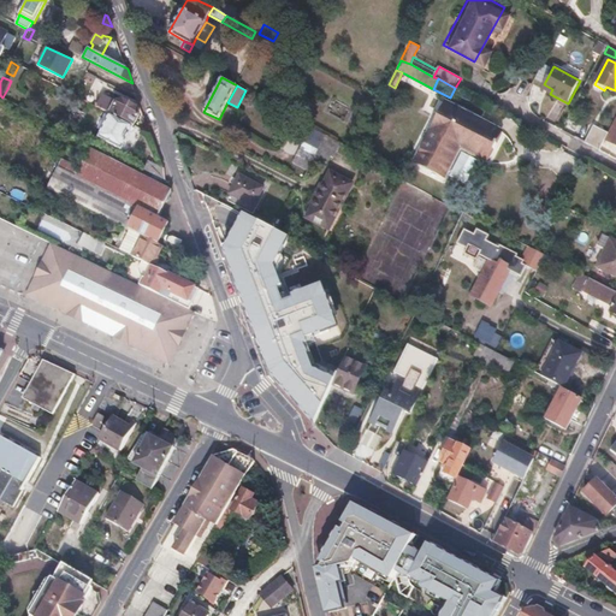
[(21,96),(7,89),(3,98),(17,105),(21,96)]
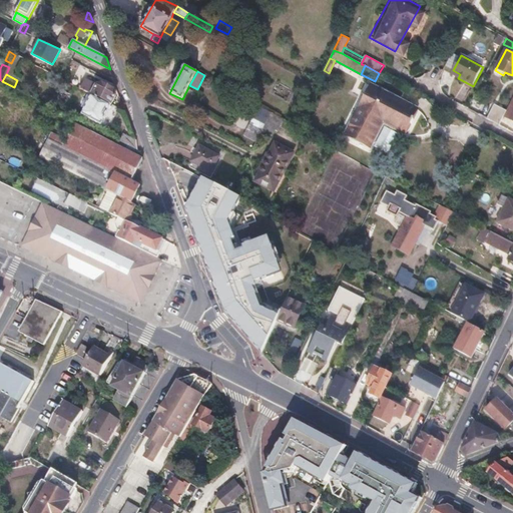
[(96,87),(87,83),(84,90),(88,92),(92,94),(96,87)]
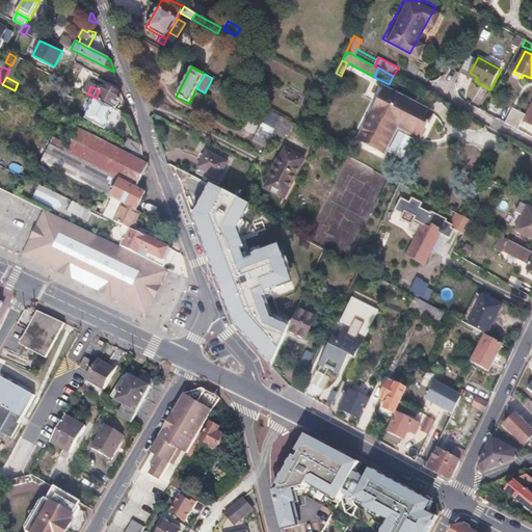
[(101,88),(100,90),(96,98),(115,108),(120,99),(117,92),(107,87),(101,88)]
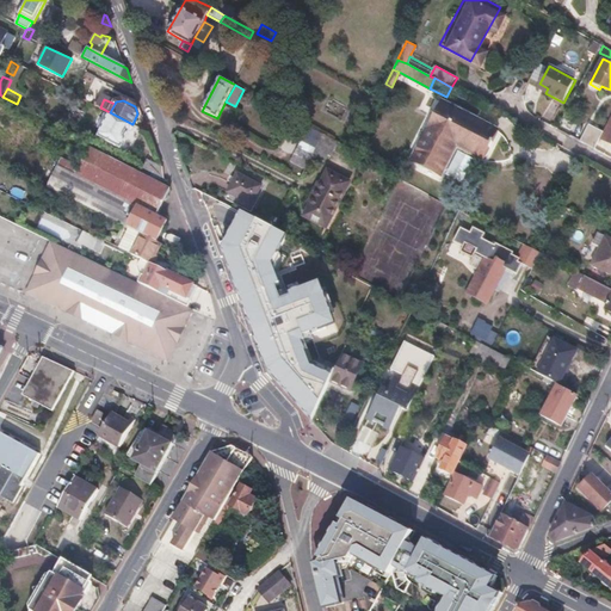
[(499,130),(444,102),(414,159),(442,173),(457,144),(483,159),(499,130)]
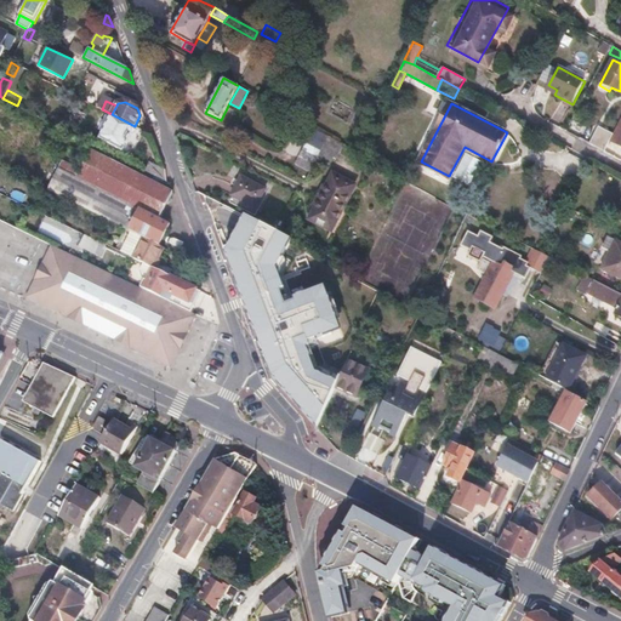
[(112,114),(110,118),(100,138),(123,151),(135,126),(112,114)]
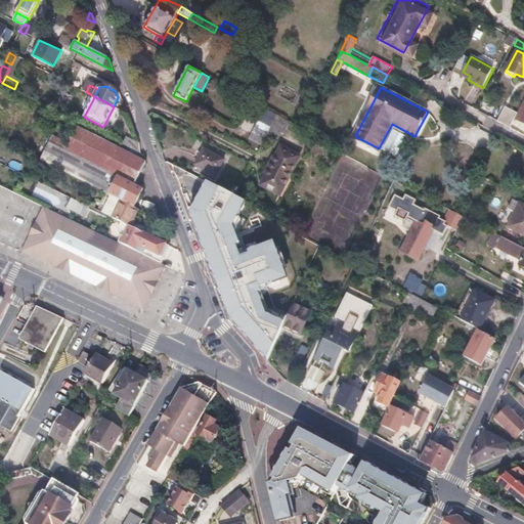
[(523,117),(523,102),(518,113),(515,119),(521,122),(523,117)]
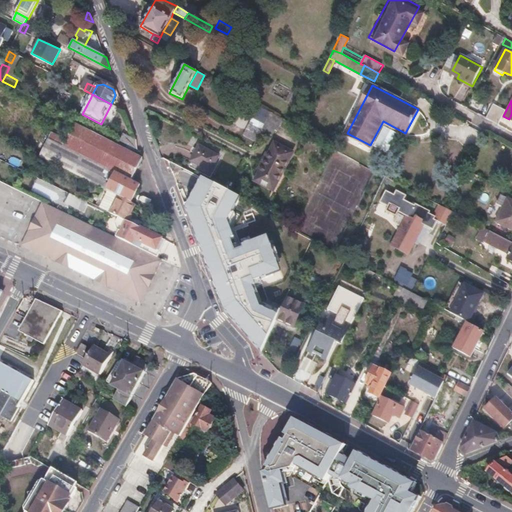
[(506,110),(493,103),(486,118),(498,125),(503,116),(506,110)]
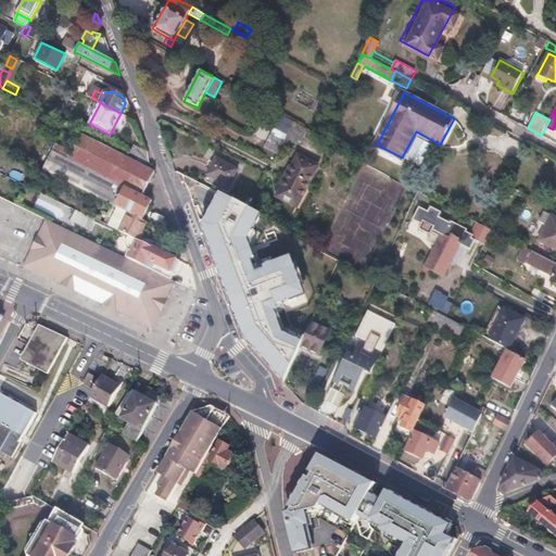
[(294,122),(280,114),(263,148),(277,155),(283,141),(294,122)]
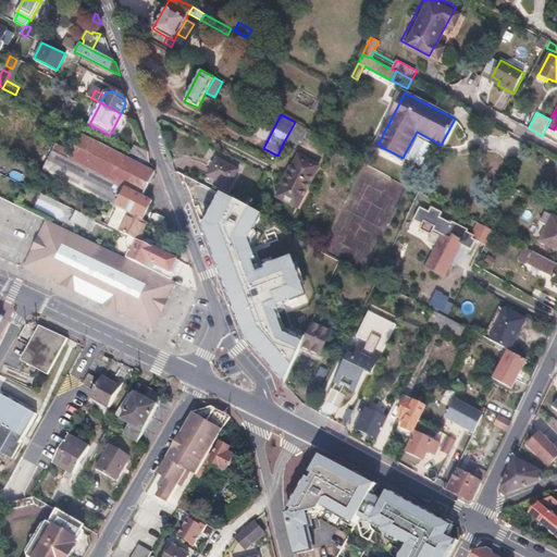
[(308,128),(295,122),(284,141),(295,148),(298,140),(301,143),(308,128)]
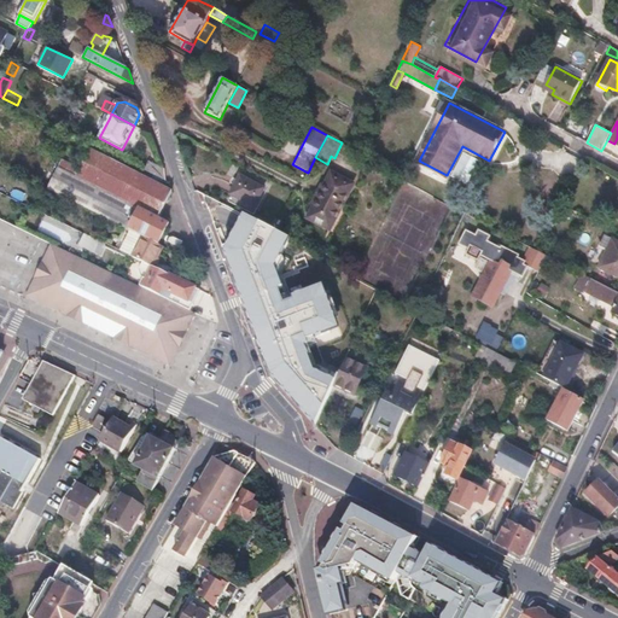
[(76,176),(79,178),(103,190),(139,208),(158,217),(172,191),(91,150),(80,170),(76,176)]
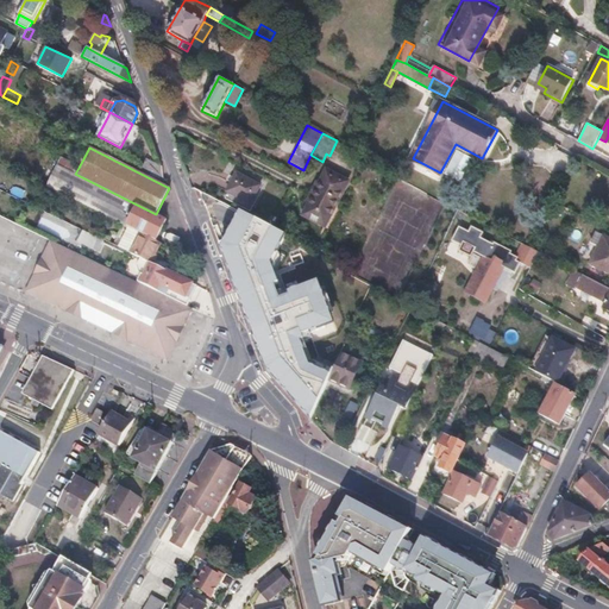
[(578,155),(569,150),(564,157),(565,158),(575,163),(578,155)]
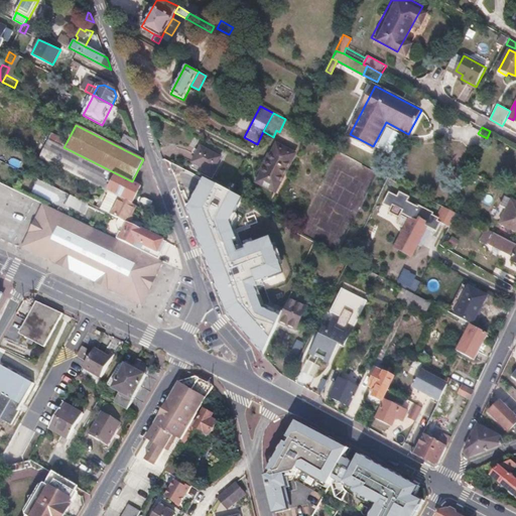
[(52,134),(49,140),(63,147),(67,142),(65,140),(52,134)]
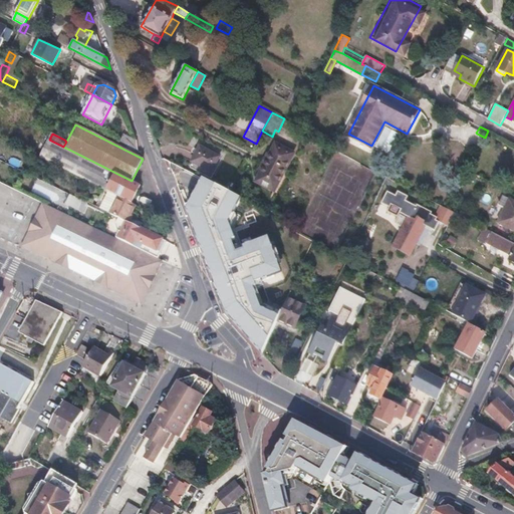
[(123,134),(120,141),(138,150),(136,140),(123,134)]
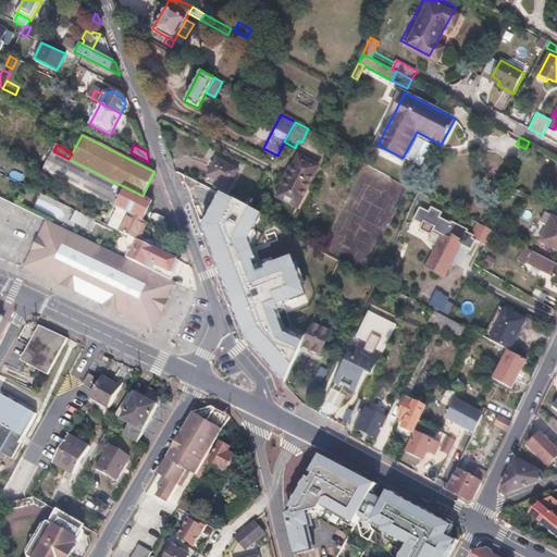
[(525,149),(517,145),(508,161),(517,165),(525,149)]
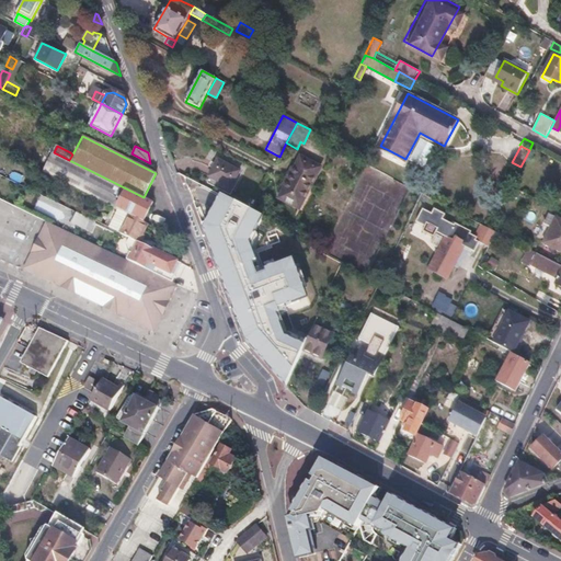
[(69,160),(54,152),(43,173),(67,185),(71,176),(68,175),(70,171),(67,170),(71,161),(69,160)]
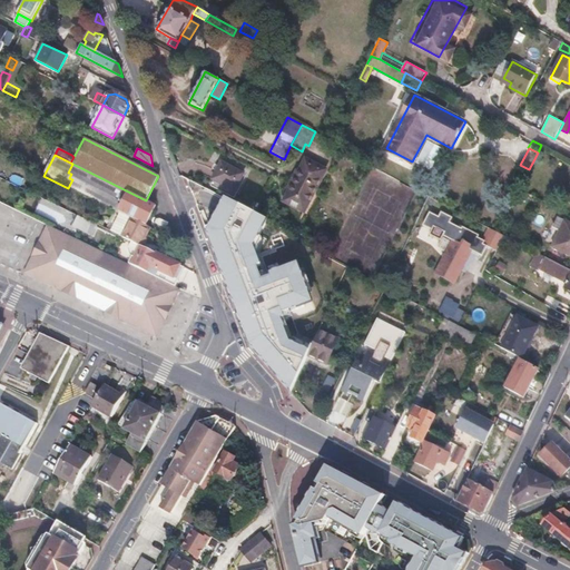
[(326,169),(306,159),(297,176),(317,186),(326,169)]
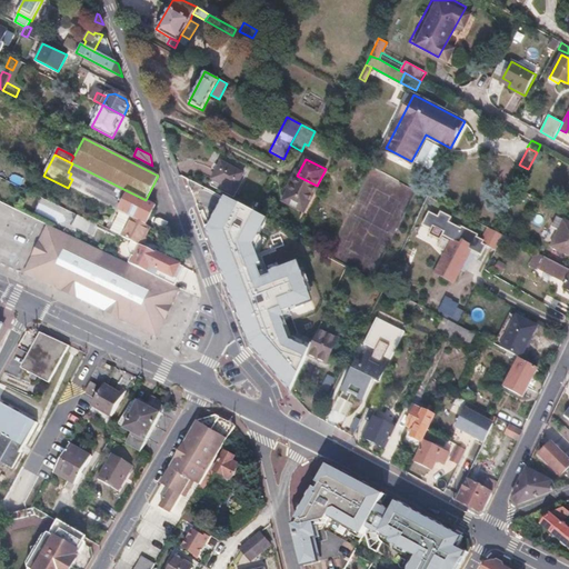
[(245,172),(221,161),(212,179),(235,190),(245,172)]
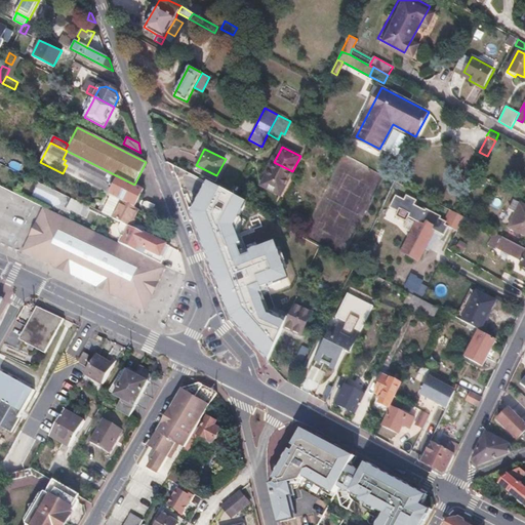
[(63,159),(66,160),(64,164),(67,165),(81,172),(87,161),(67,151),(63,159)]
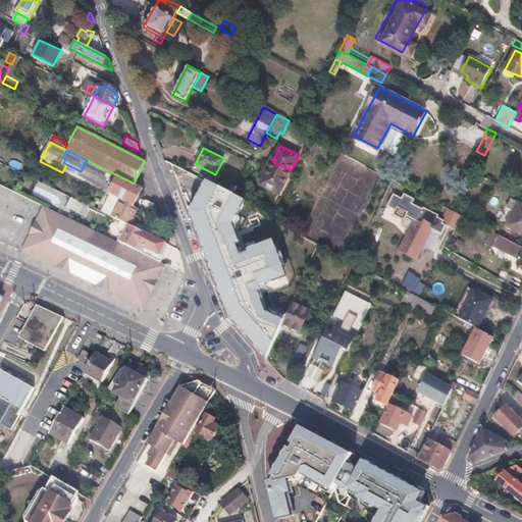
[(87,160),(81,171),(76,179),(108,194),(117,175),(87,160)]
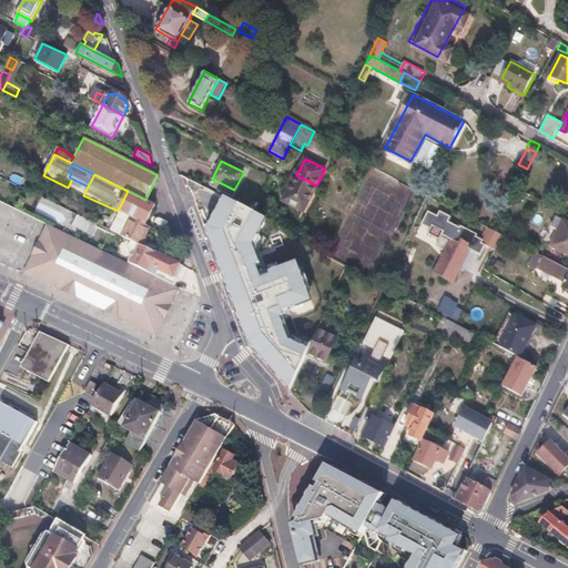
[(316,185),(296,175),(284,201),(303,211),(316,185)]
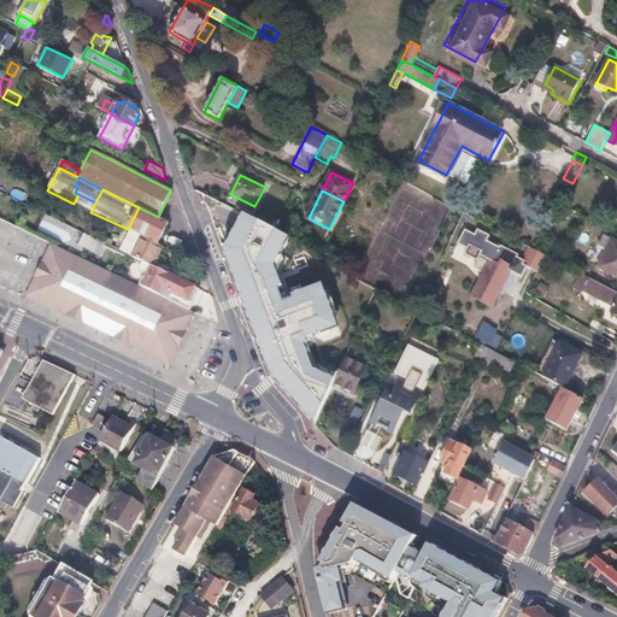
[(95,203),(78,194),(74,204),(90,212),(95,203)]
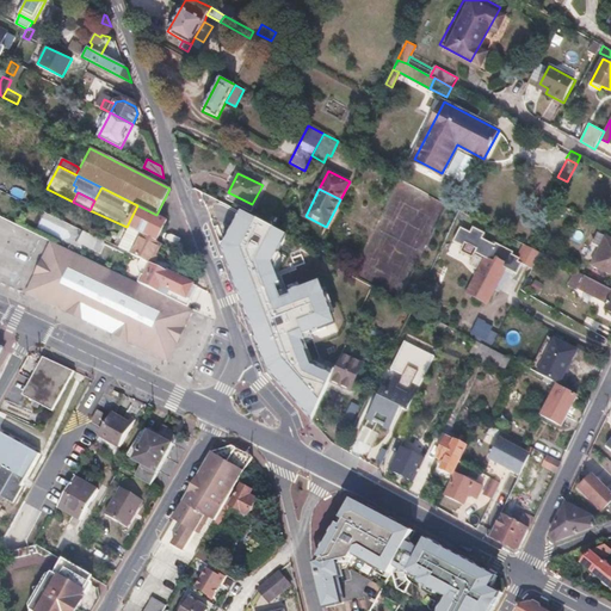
[(215,228),(254,335),(269,375),(315,420),(329,381),(335,370),(326,341),(349,331),(329,279),(288,294),(283,273),(297,242),(226,202),(215,228)]
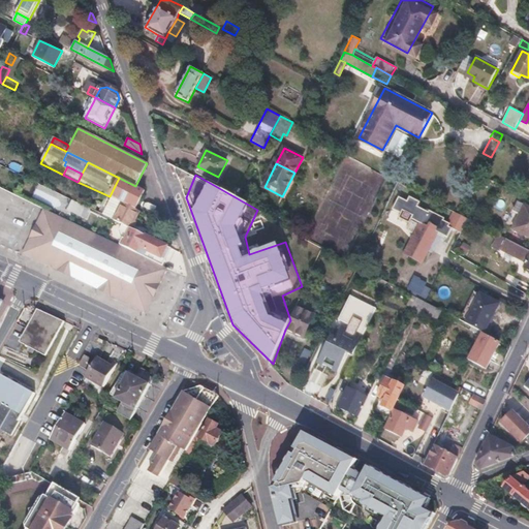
[(135,186),(119,178),(110,196),(116,199),(126,205),(135,186)]
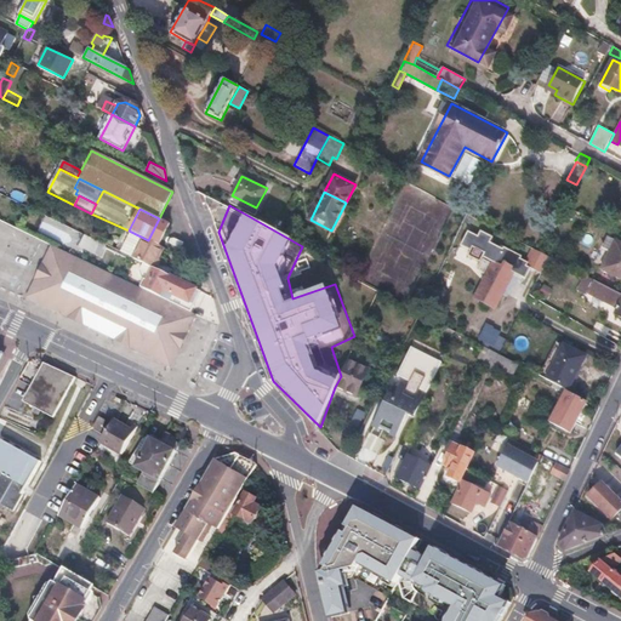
[(170,223),(159,218),(148,240),(158,245),(170,223)]
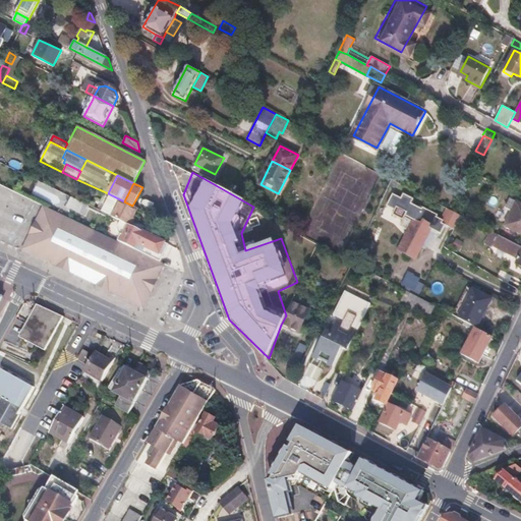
[(399,250),(415,259),(430,229),(439,233),(444,224),(440,223),(442,220),(435,216),(436,215),(420,207),(419,209),(409,203),(411,198),(401,193),(399,197),(391,193),(385,205),(394,210),(391,214),(402,219),(404,215),(414,220),(399,250)]
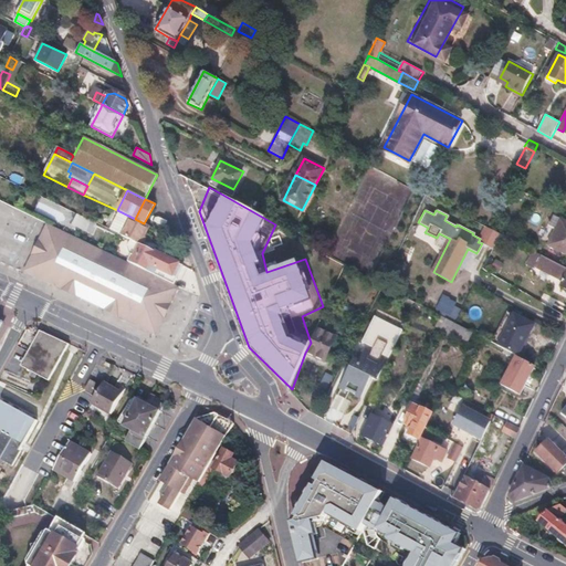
[(76,213),(72,223),(86,231),(91,221),(76,213)]
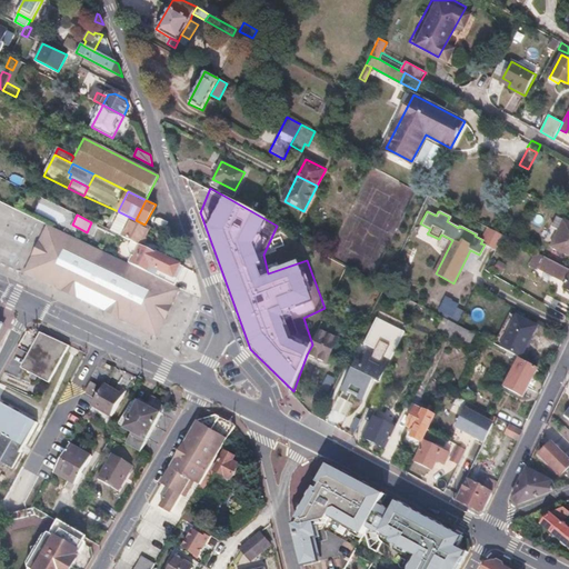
[(136,220),(125,215),(116,233),(133,242),(138,233),(140,235),(146,225),(145,225),(136,220)]
